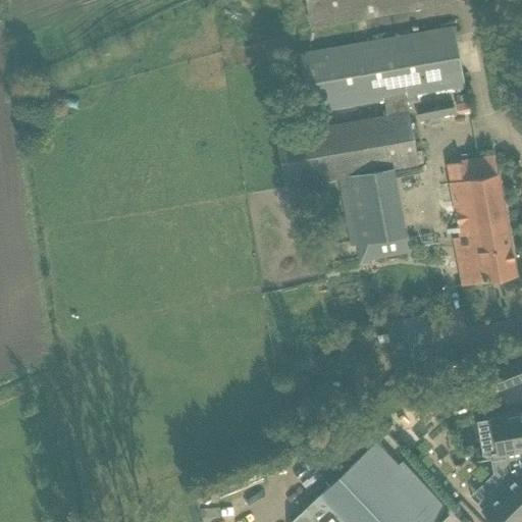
[(449,3),(448,0),(305,0),(310,28),(449,3)]
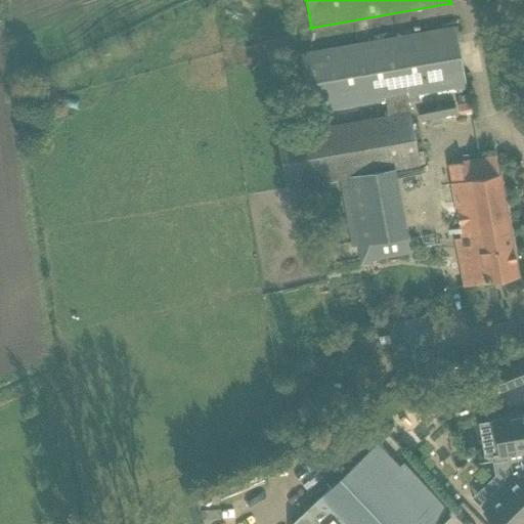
[(467,88),(454,27),(298,55),(309,115),(385,101),(388,117),(409,113),(408,104),(423,101),(422,93),(461,87),(461,89),(467,88)]
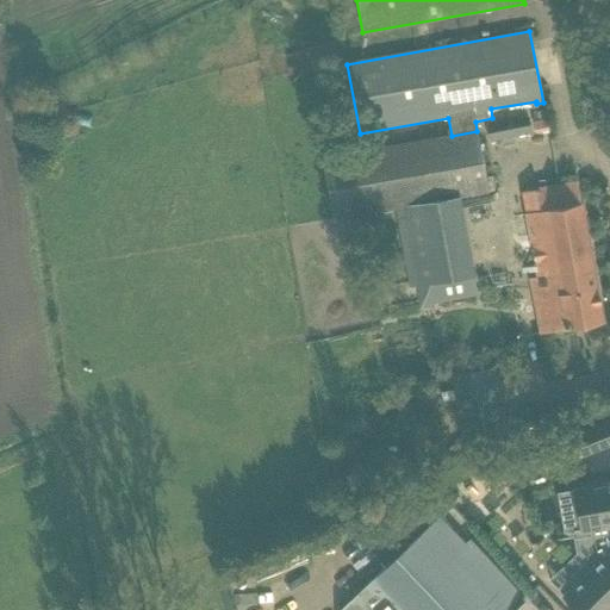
[(548,118),(533,120),(535,131),(551,129),(548,118)]
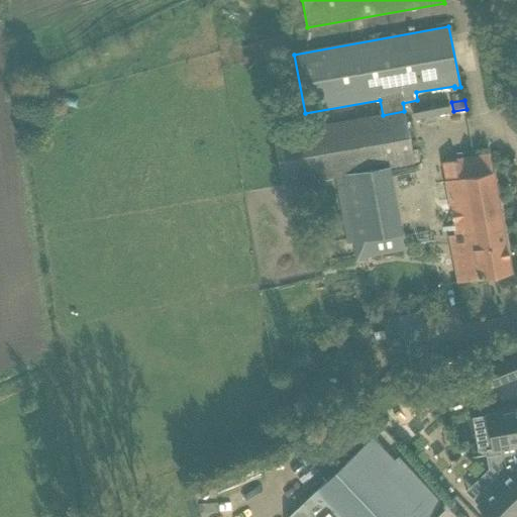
[(404,111),(383,115),(273,135),(282,186),(413,163),(404,111)]
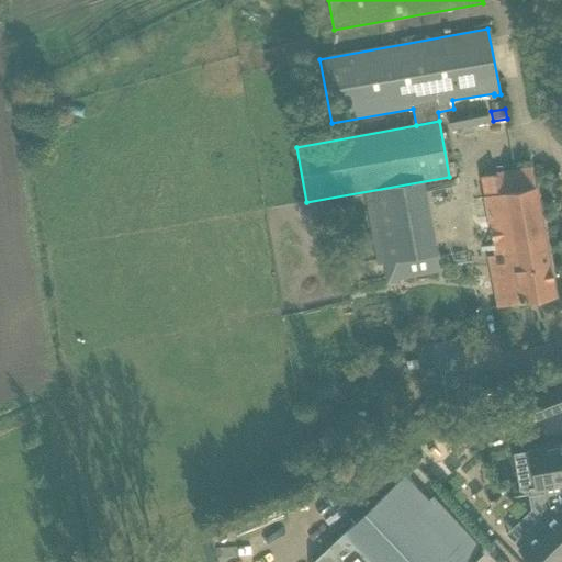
[(496,262),(504,304),(554,295),(531,167),(492,173),(496,194),(483,197),(495,255),(489,256),(490,263),(496,262)]
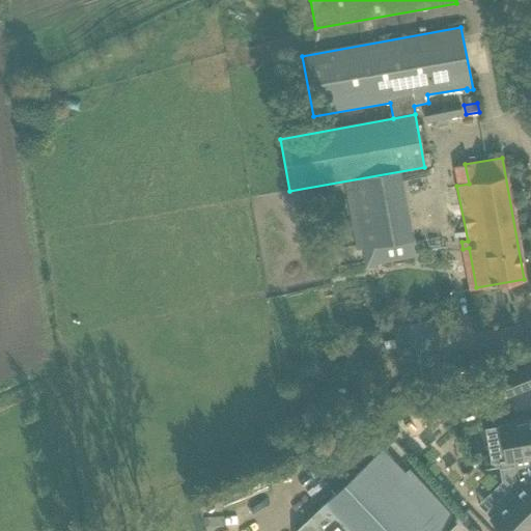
[(416,257),(408,214),(357,224),(365,267),(416,257)]
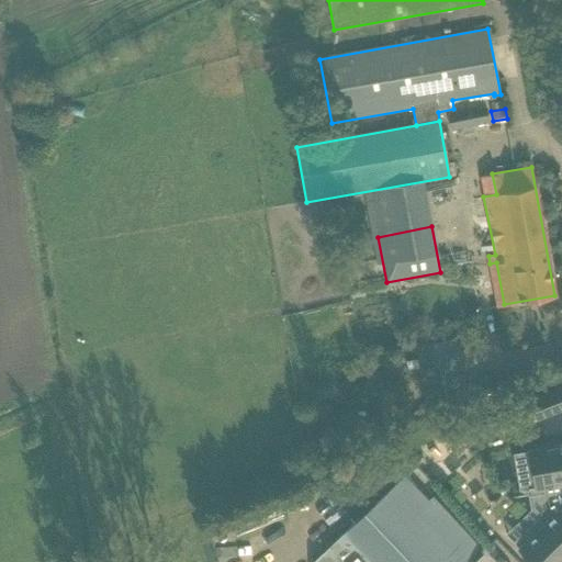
[(394,388),(378,391),(381,404),(397,401),(394,388)]
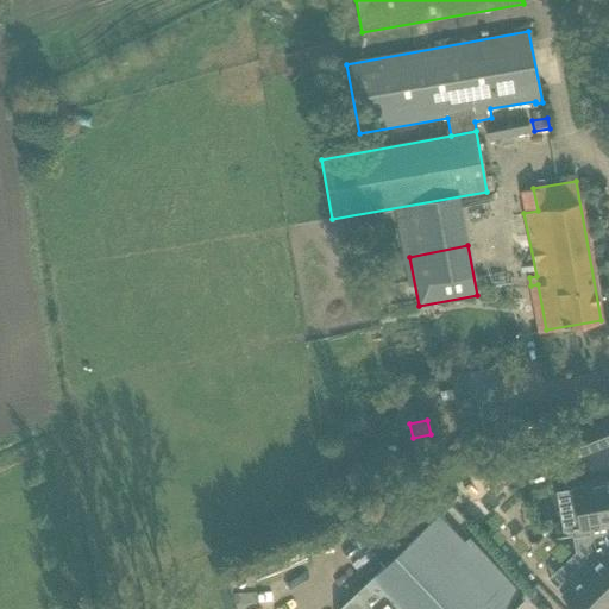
[(608,420),(569,437),(576,456),(608,443),(608,420)]
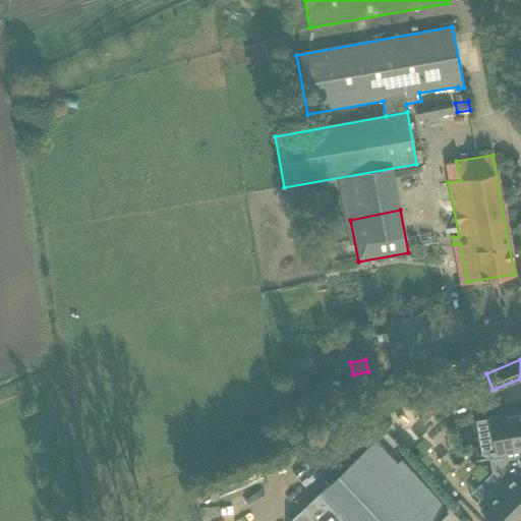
[(520,520),(520,413),(489,419),(495,448),(493,449),(497,471),(509,483),(480,511),(489,520),(520,520)]
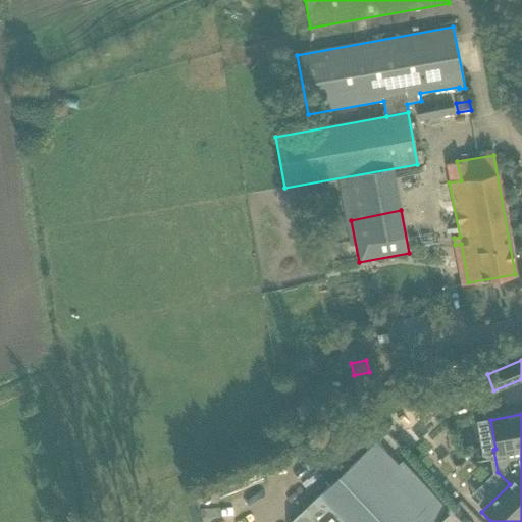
[(438,521),(449,513),(402,463),(398,466),(376,442),(372,446),(347,418),(327,436),(353,464),(291,521),(438,521)]
